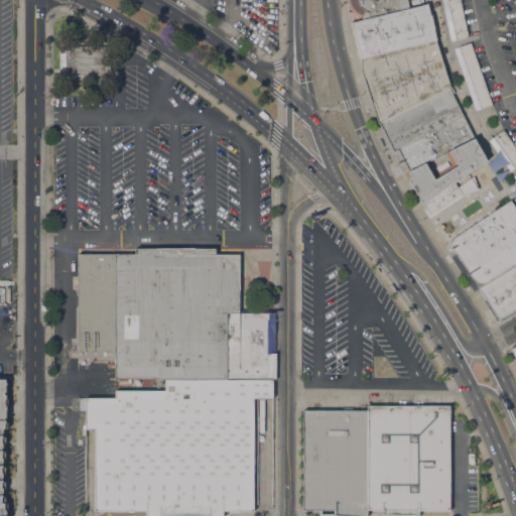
[(362,20),(361,17),(357,15),(354,13),(350,8),(348,3),(347,0),(406,0),(409,8),(362,20)]
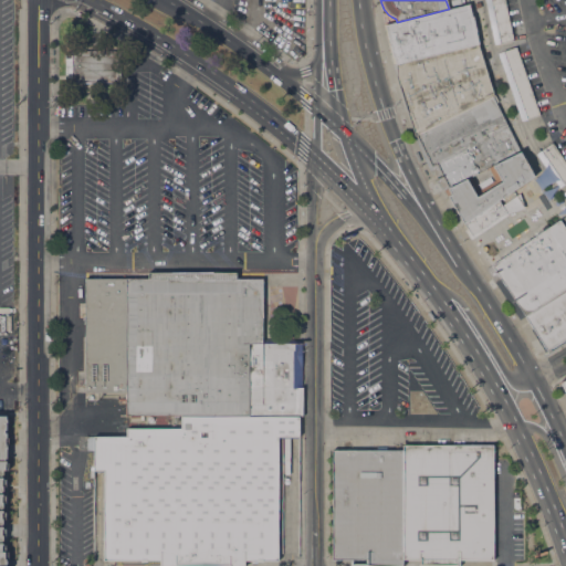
[(504,0),(513,40),(495,44),(485,0),(504,0)]
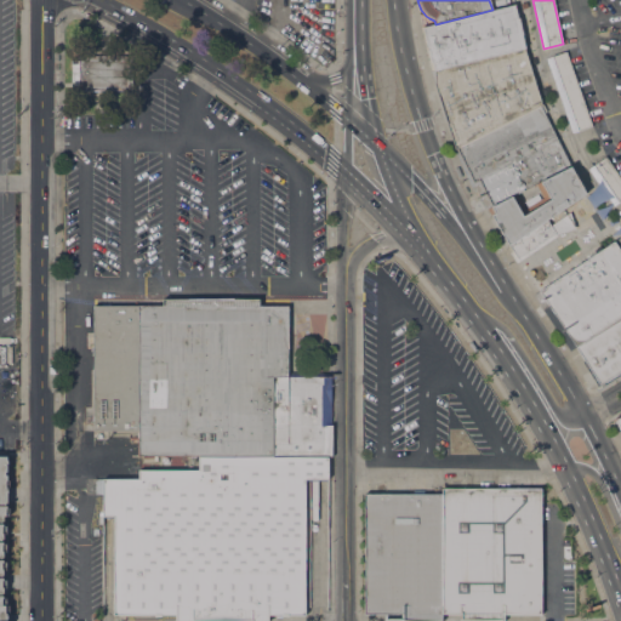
[(514,6),(518,18),(523,49),(524,50),(431,73),(431,72),(432,70),(422,27),(436,24),(493,10),(514,4),(514,6)]
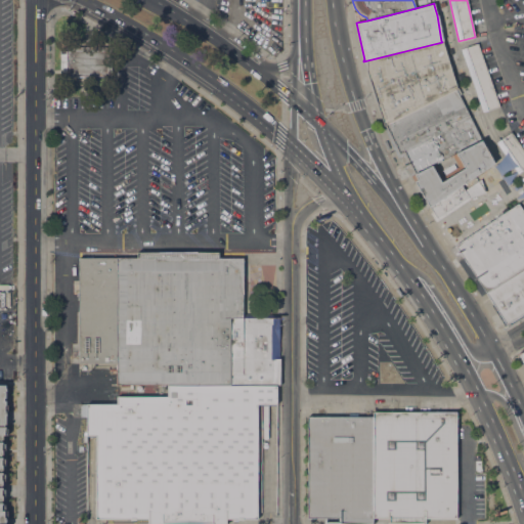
[(457,89),(386,126),(386,125),(384,126),(363,61),(442,42),(456,88),(457,88),(457,89)]
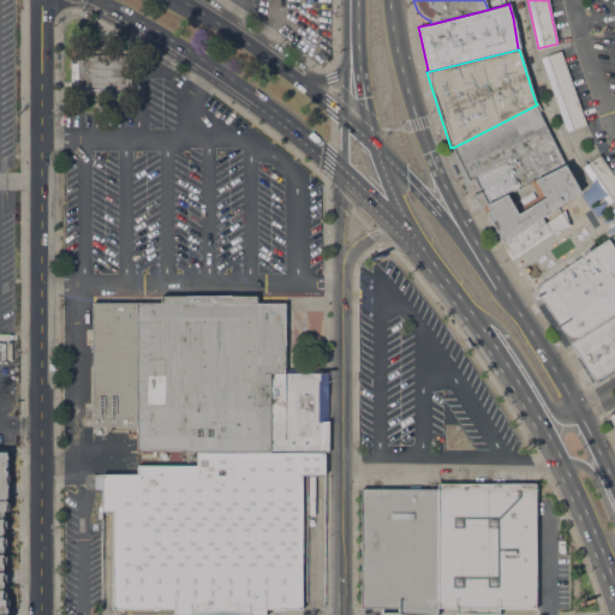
[(542,58),(561,51),(586,125),(568,131),(561,109),(560,109),(542,58)]
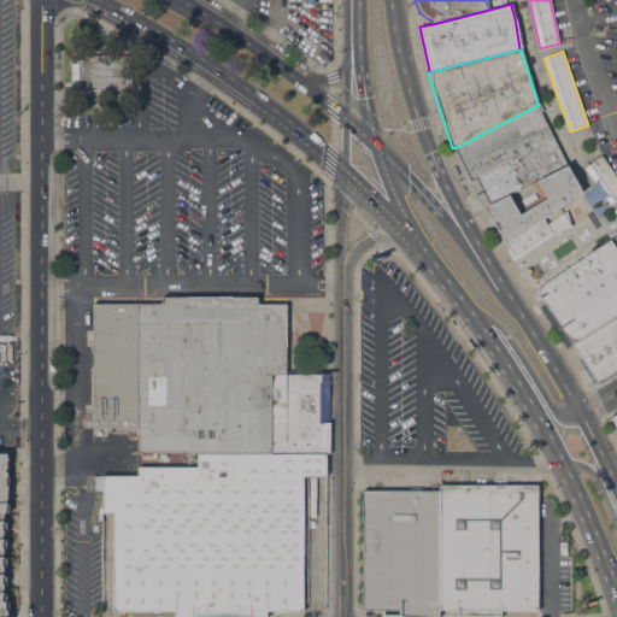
[(130,89),(121,89),(121,106),(112,106),(112,89),(78,89),(78,86),(70,86),(70,63),(78,63),(78,56),(130,56),(130,89)]
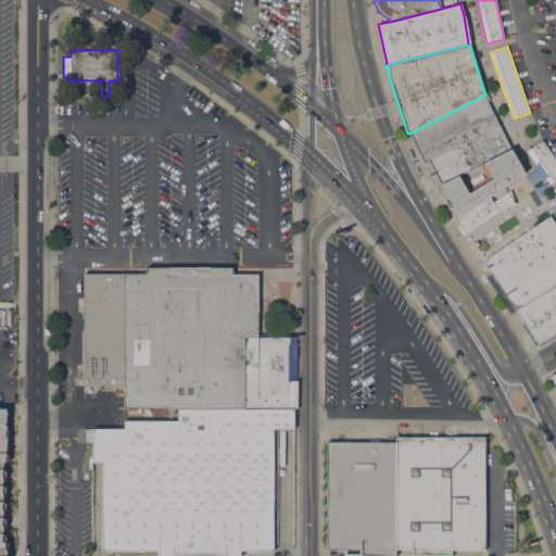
[(424,164),(409,134),(485,95),(488,101),(487,101),(509,150),(509,149),(510,151),(438,188),(424,164)]
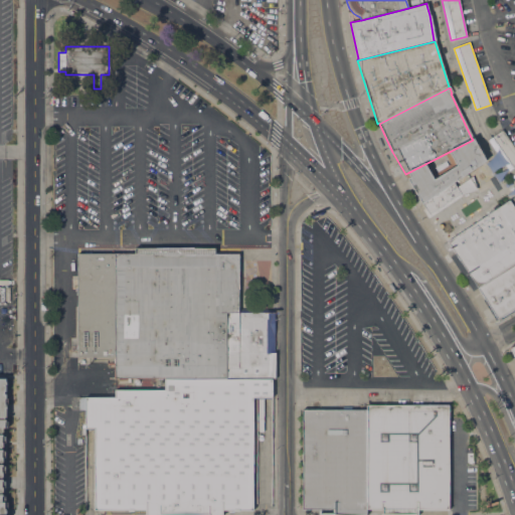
[(503,130),(514,147),(514,166),(513,168),(492,137),(503,130)]
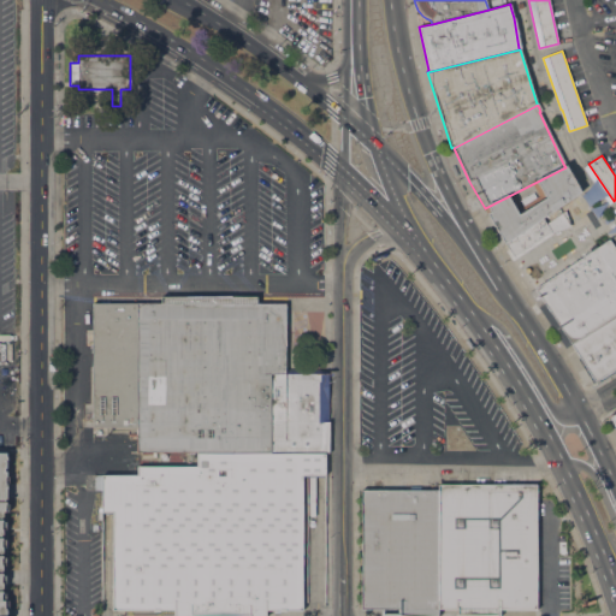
[(566,167),(581,193),(543,218),(550,231),(513,256),(485,208),(566,167)]
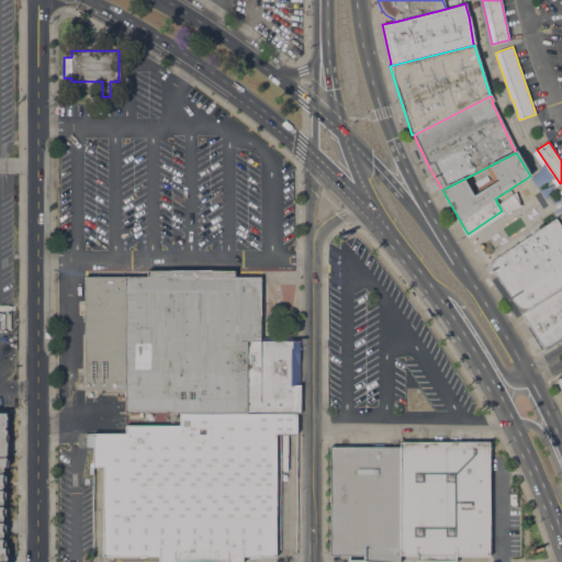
[(559,217),(561,223),(561,288),(521,315),(520,314),(515,317),(483,268),(484,266),(559,217)]
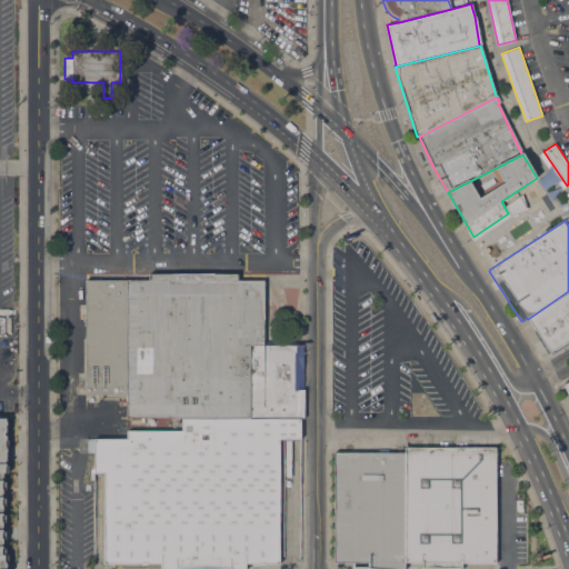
[(127,419),(127,395),(86,395),(86,387),(78,387),(78,372),(83,372),(83,339),(86,339),(86,318),(79,318),(79,305),(86,305),(86,279),(149,279),(149,273),(238,273),(238,281),(238,282),(263,282),(263,341),(263,347),(250,347),(250,419),(181,419),(127,419)]
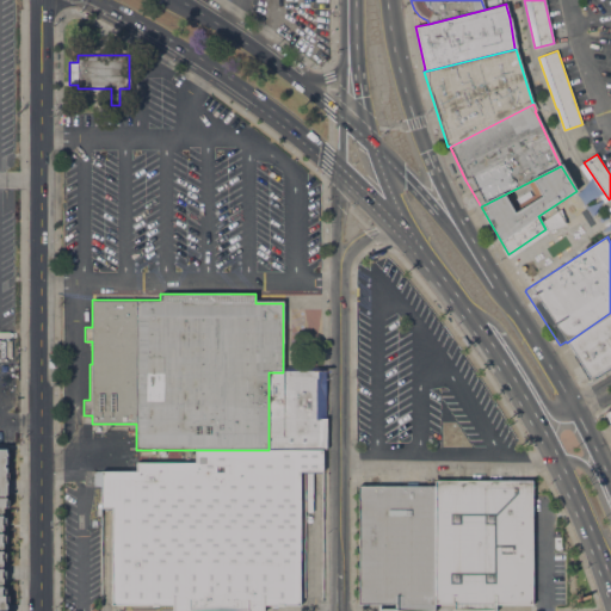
[(610,313),(610,365),(591,380),(567,343),(610,313)]
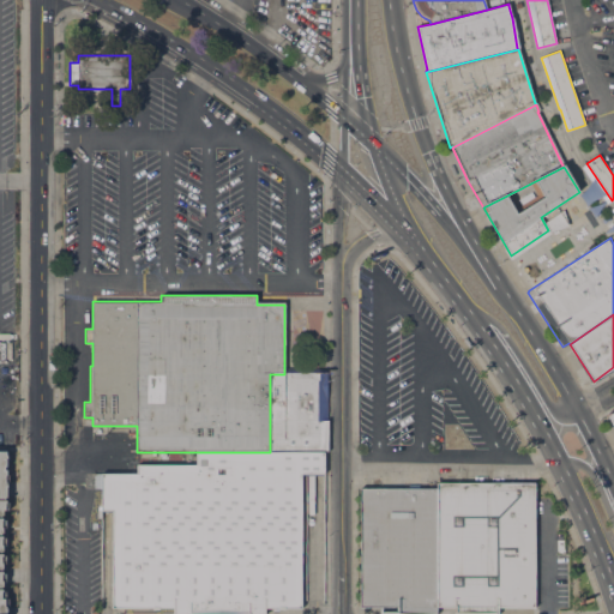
[(329,452),(324,452),(270,452),(270,374),(284,374),(284,368),(327,368),(327,420),(329,420),(329,452)]
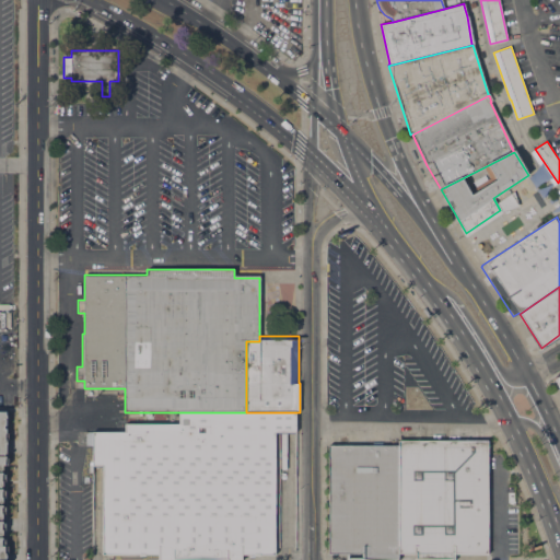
[(0,559),(0,411),(7,411),(7,415),(8,415),(8,418),(7,418),(7,426),(4,426),(4,428),(7,428),(7,433),(8,433),(9,439),(6,439),(6,441),(8,441),(8,444),(7,444),(7,453),(4,453),(4,456),(7,456),(7,458),(9,458),(9,465),(3,465),(3,469),(1,469),(1,470),(7,470),(7,481),(3,481),(3,486),(1,486),(1,489),(3,489),(3,490),(6,490),(6,498),(3,498),(3,502),(1,502),(1,505),(3,505),(3,506),(6,506),(6,514),(3,514),(3,518),(1,518),(1,521),(3,521),(3,523),(6,523),(6,529),(3,529),(3,535),(1,535),(1,537),(3,537),(3,539),(6,539),(6,546),(9,546),(9,553),(6,553),(6,555),(8,555),(8,557),(7,557),(7,559),(0,559)]
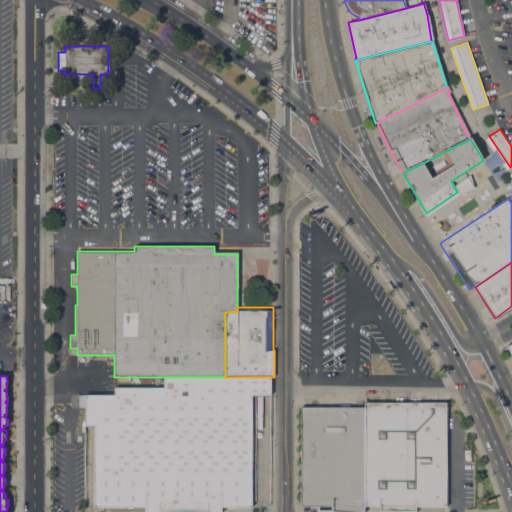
[(270,377),(270,395),(251,395),(251,507),(221,507),(221,511),(145,511),(145,507),(94,507),(94,426),(84,426),(84,395),(114,395),(114,389),(163,388),(163,377),(225,377),(270,377)]
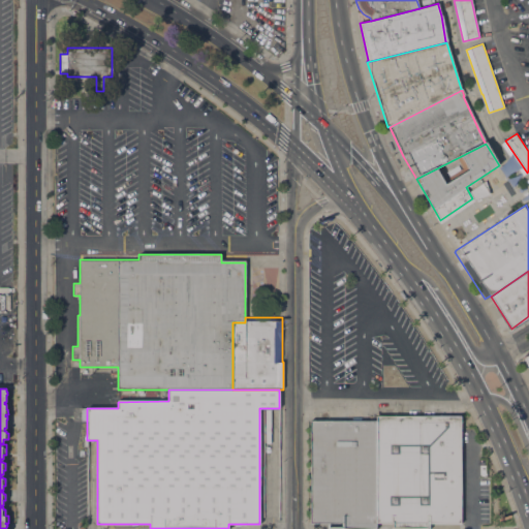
[(375,415),(460,416),(460,524),(429,524),(429,528),(392,528),(392,524),(375,524),(375,421),(375,415)]
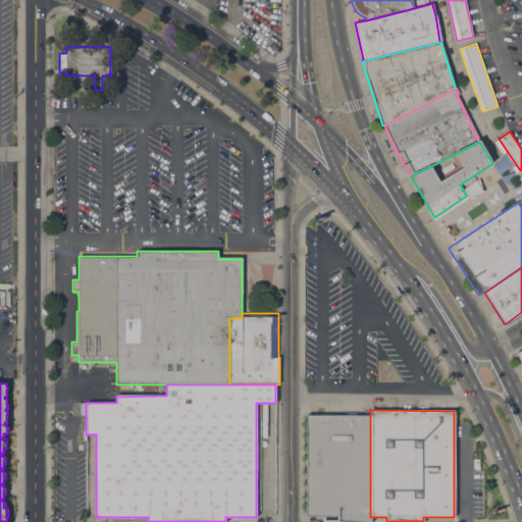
[(370,521),(370,517),(370,415),(306,415),(306,516),(338,516),(338,521),(370,521)]
